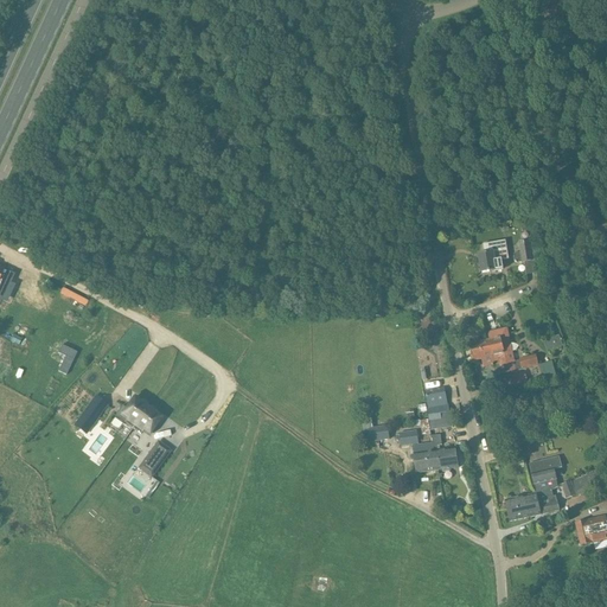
[(516,264),(534,262),(530,241),(519,243),(521,253),(515,254),(516,264)]
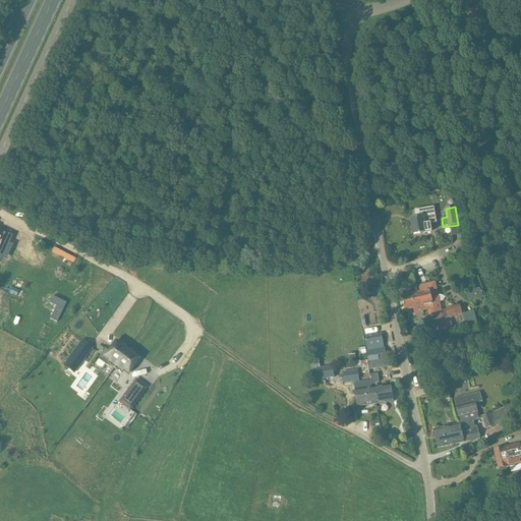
[(415,219),(411,219),(414,234),(431,232),(429,224),(437,223),(433,208),(414,211),(415,219)]
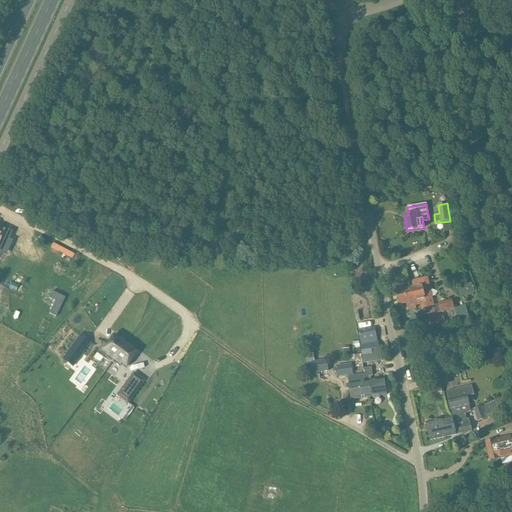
[(4,228),(0,225),(0,242),(4,245),(10,232),(3,228),(4,228)]
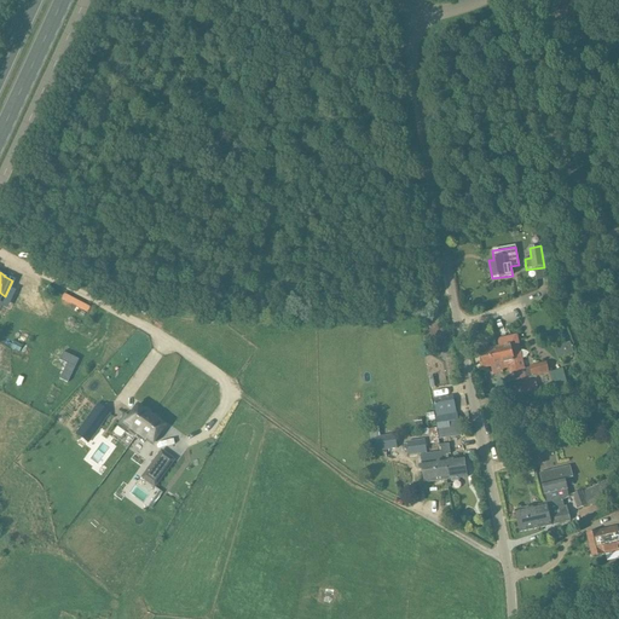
[(17,285),(11,305),(51,317),(57,299),(17,285)]
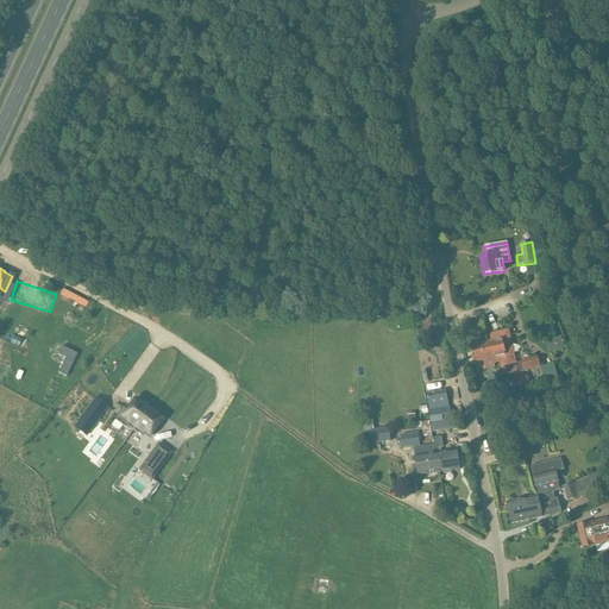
[(490,337),(491,341),(495,358),(501,357),(502,365),(504,376),(515,374),(526,371),(533,369),(539,368),(540,368),(538,357),(521,360),(521,362),(518,362),(509,330),(494,333),(494,336),(490,337)]
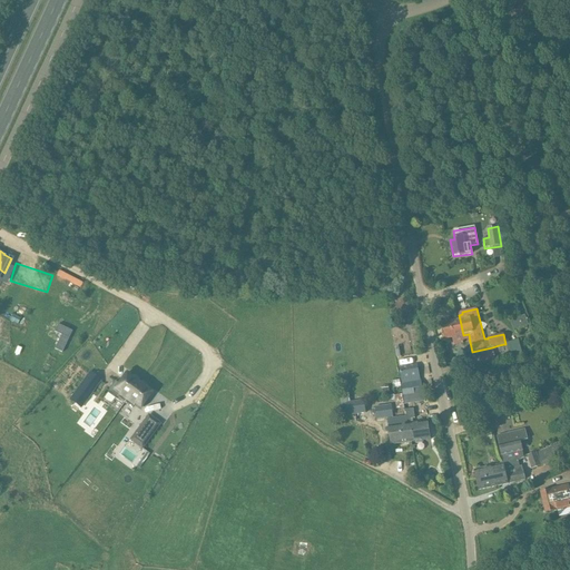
[(511,320),(516,332),(530,327),(527,315),(511,320)]
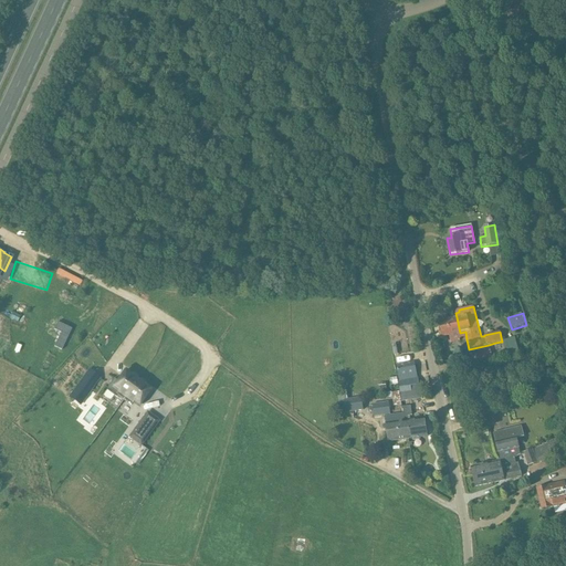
[(462,350),(469,349),(467,339),(465,332),(460,333),(457,317),(440,321),(443,337),(450,336),(451,343),(460,341),(462,350)]
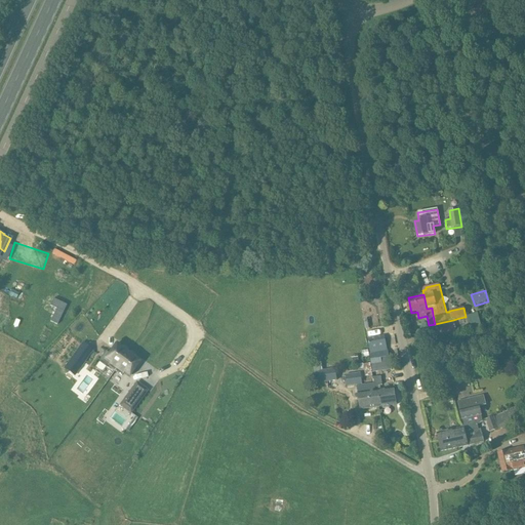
[(53,299),(50,307),(56,309),(50,322),(57,325),(67,306),(53,299)]
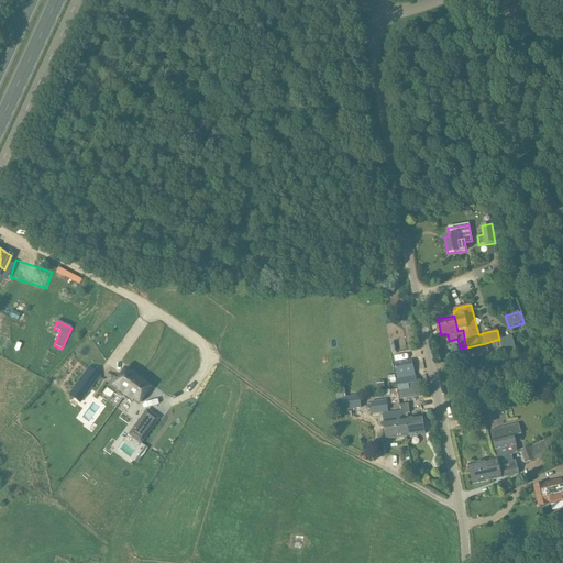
[(487,345),(475,349),(477,360),(489,357),(487,345)]
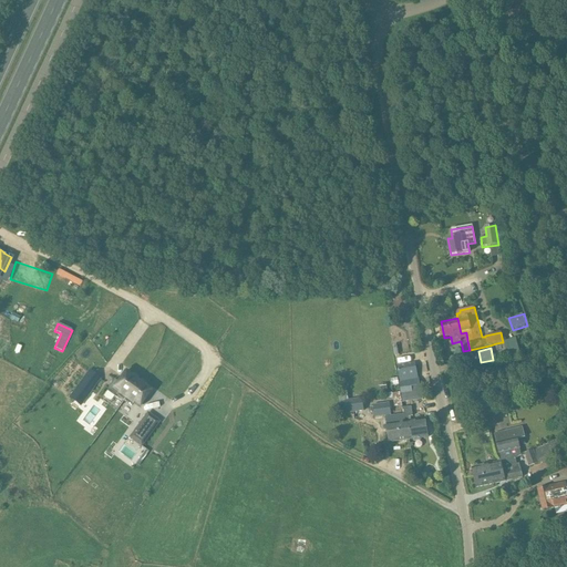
[(419,379),(415,362),(397,366),(400,381),(406,380),(406,381),(419,379)]
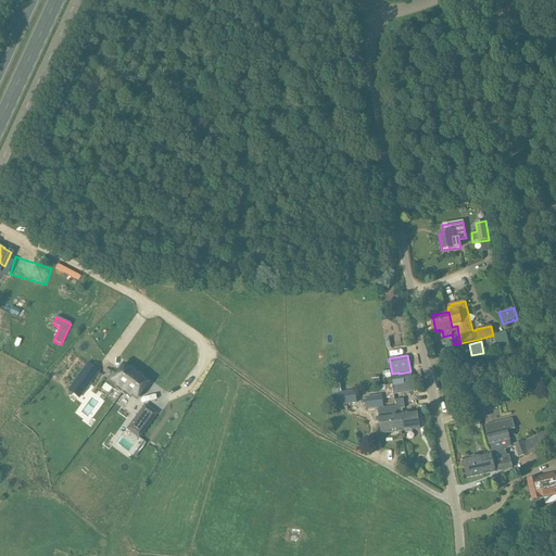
[(98,371),(87,364),(67,391),(78,399),(98,371)]
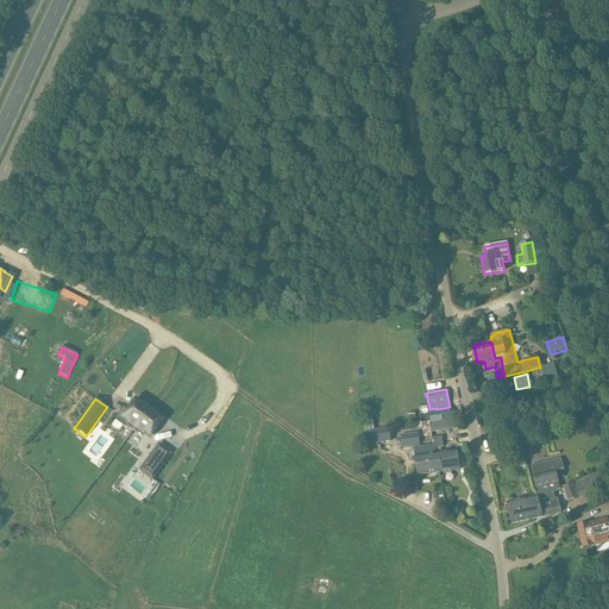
[(123,407),(115,418),(125,425),(133,431),(150,408),(140,402),(136,399),(132,403),(127,410),(123,407)]
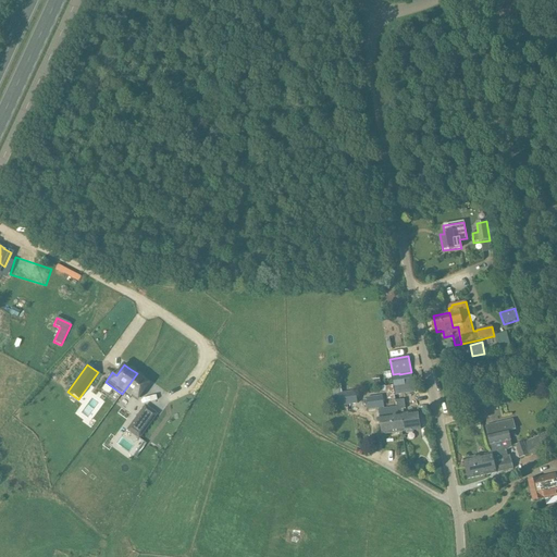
[(137,373),(122,394),(130,399),(131,396),(136,400),(146,387),(149,383),(145,380),(137,373)]
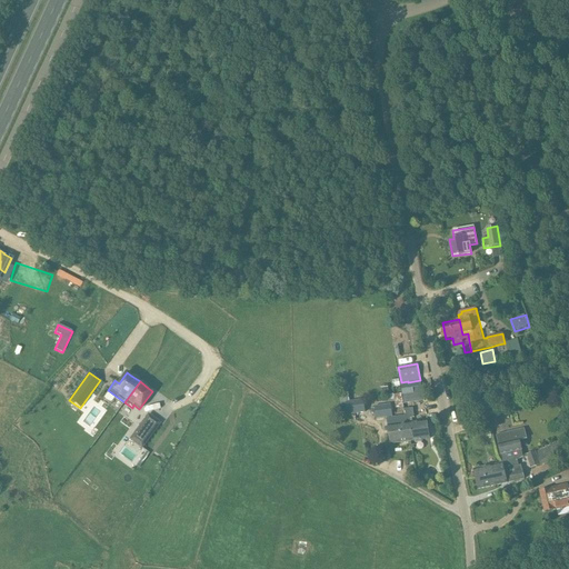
[(425,401),(422,387),(413,388),(413,392),(402,395),(405,405),(425,401)]
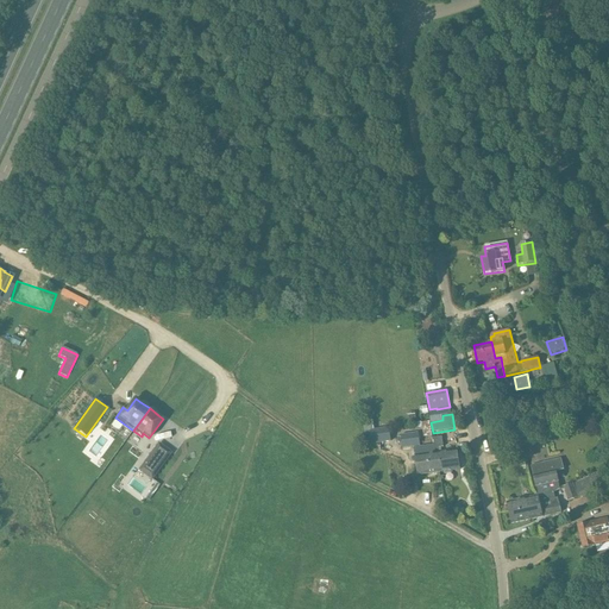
[(374,429),(372,420),(364,421),(368,445),(391,440),(389,427),(374,429)]
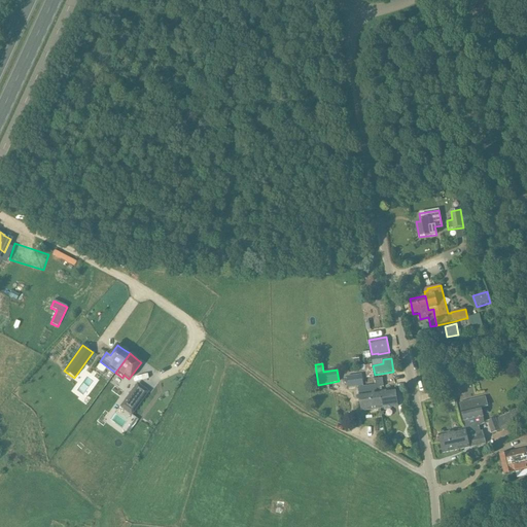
[(363,386),(362,375),(347,376),(348,387),(363,386)]
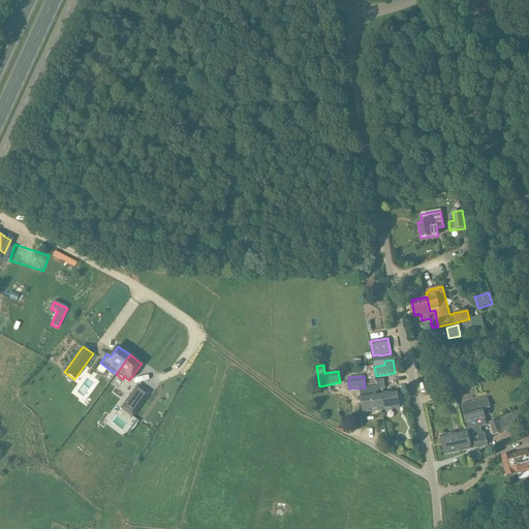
[(384,379),(377,380),(378,385),(379,394),(381,409),(384,408),(385,410),(393,409),(393,407),(400,406),(398,390),(382,392),(381,389),(385,387),(384,379)]
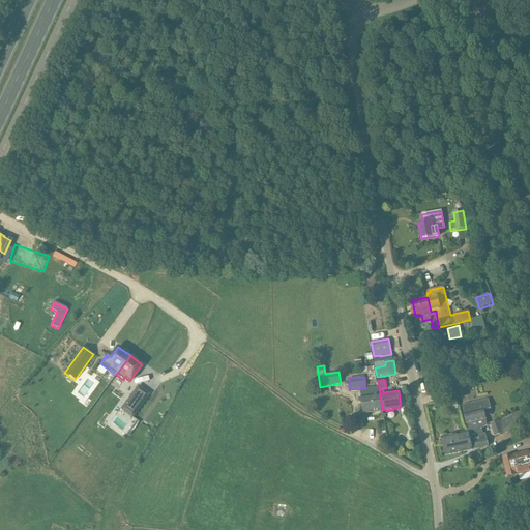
[(137,386),(125,403),(137,411),(148,394),(137,386)]
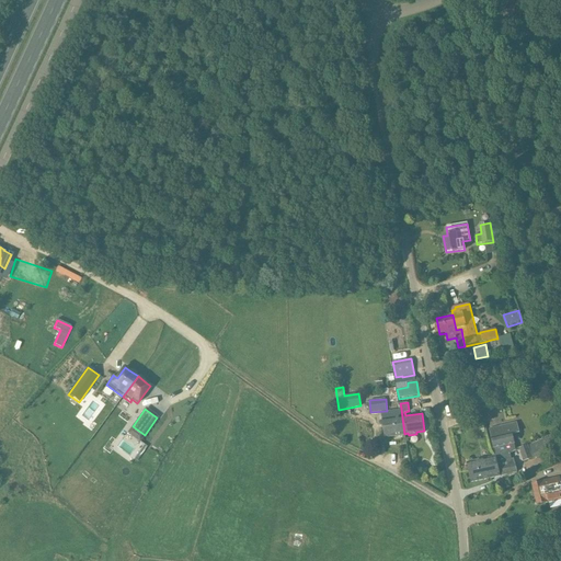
[(396,410),(381,412),(382,419),(385,436),(404,434),(402,418),(397,418),(396,410)]
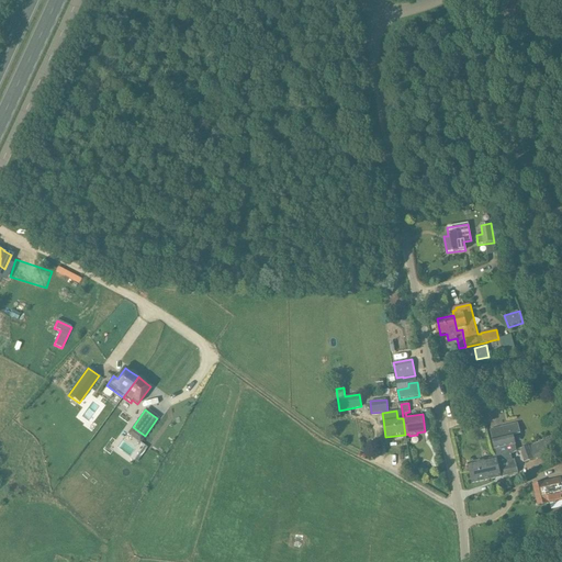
[(471,435),(481,433),(480,429),(484,428),(483,422),(475,424),(469,426),(471,435)]
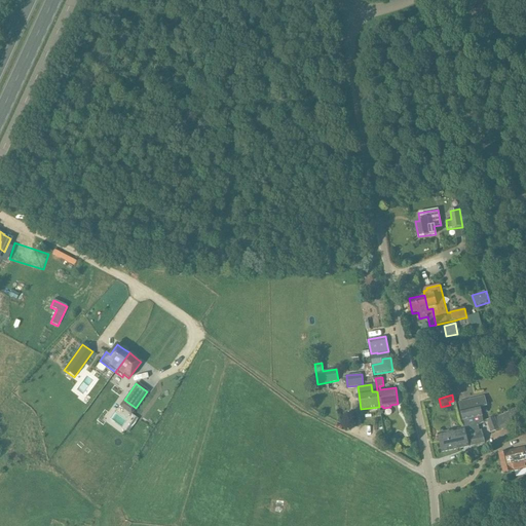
[(465,429),(438,435),(440,444),(472,436),(479,425),(484,422),(483,421),(482,414),(480,407),(487,405),(485,396),(467,400),(470,408),(460,410),(462,419),(465,429)]
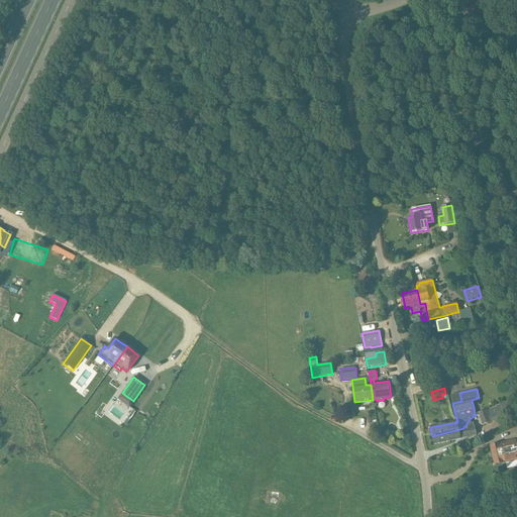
[(487,411),(479,414),(483,425),(495,421),(494,418),(513,411),(510,403),(487,412),(487,411)]
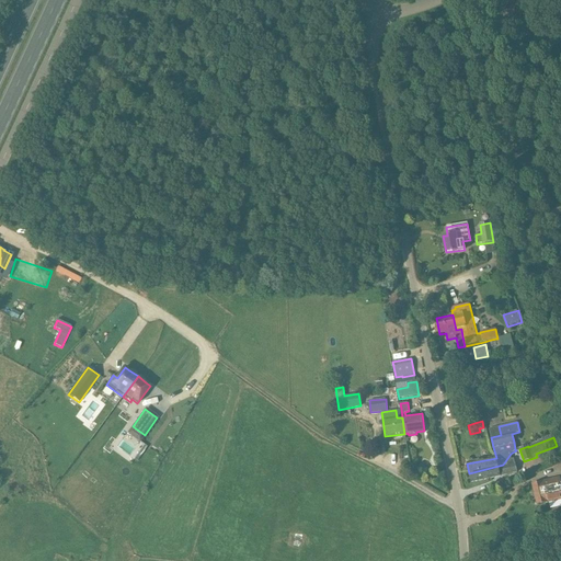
[(512,459),(511,454),(503,465),(469,473),(471,481),(499,473),(500,477),(516,472),(515,461),(512,462),(512,459)]
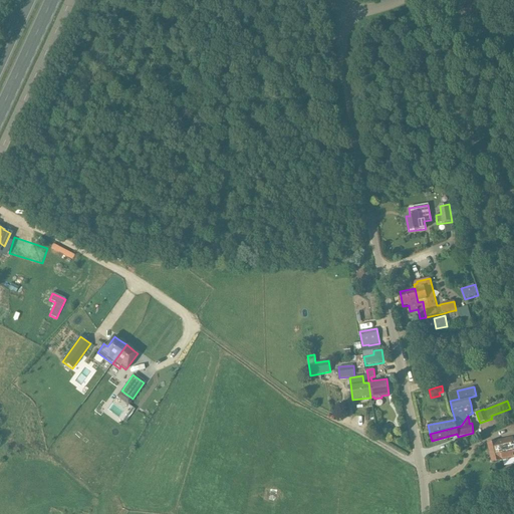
[(513,439),(510,440),(488,445),(492,461),(513,456),(513,439)]
